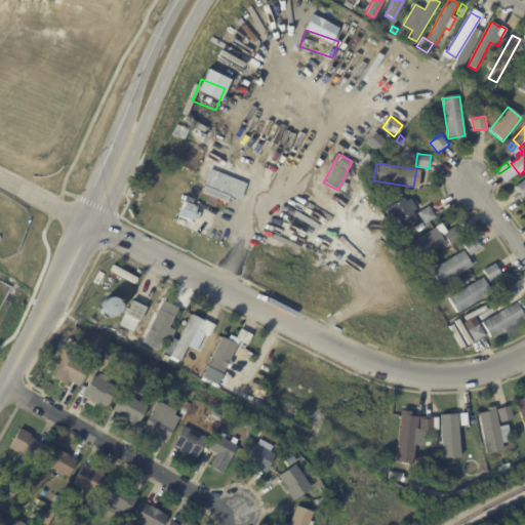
[(199,192),(225,202),(232,187),(206,175),(199,192)]
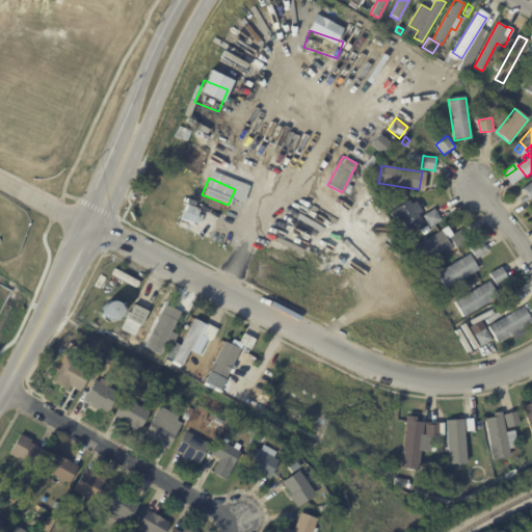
[(531,198),(530,201),(522,190),(531,182),(531,198)]
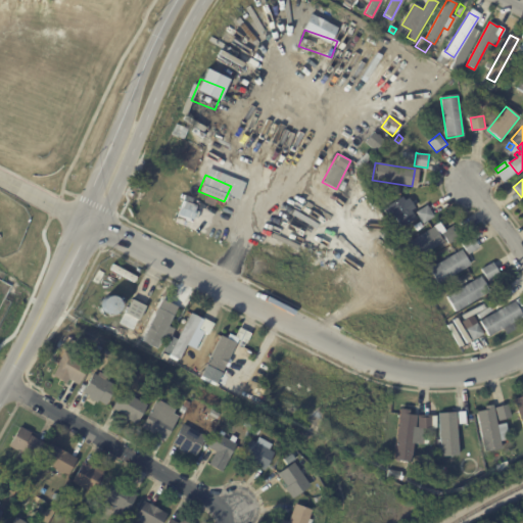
[(412,202),(416,208),(413,211),(417,219),(402,228),(388,206),(403,196),(408,204),(412,202)]
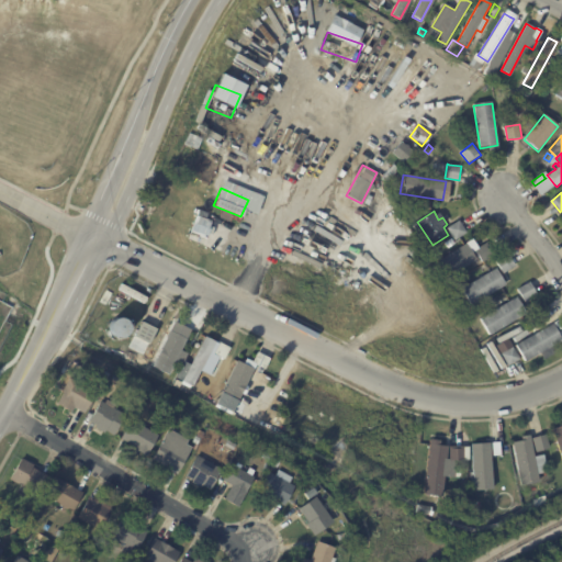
[(460,222),(468,233),(456,240),(447,228),(459,221),(460,222)]
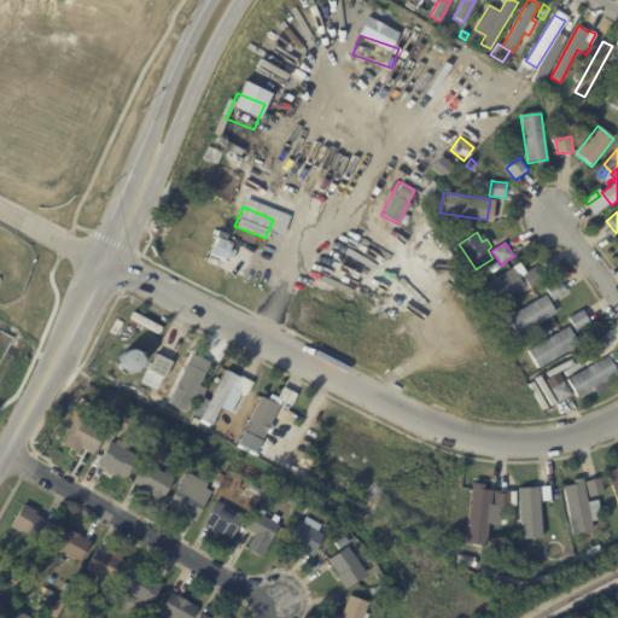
[(537,268),(544,280),(528,292),(524,287),(496,305),(484,287),(513,268),(519,275),(523,273),(524,274),(536,267),(537,268)]
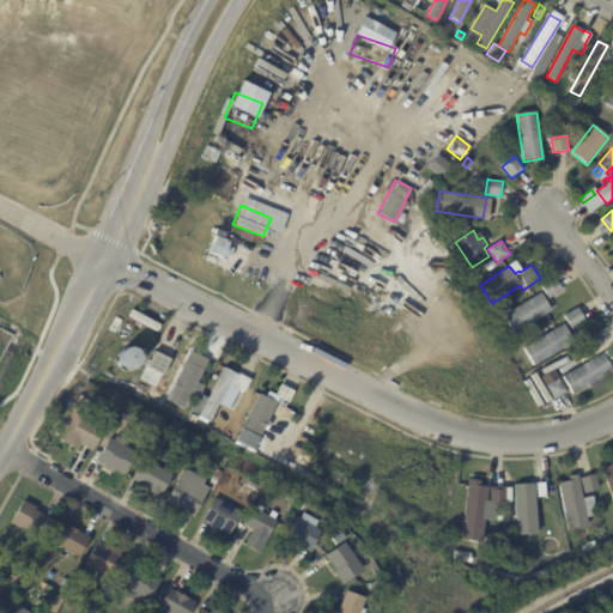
[(554,278),(563,290),(550,298),(541,285),(554,277),(554,278)]
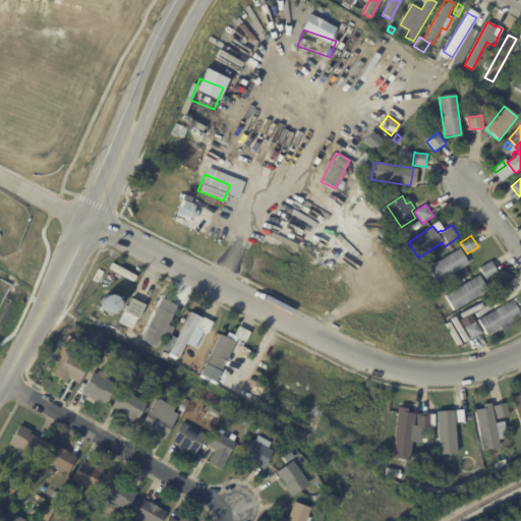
[(468,262),(469,265),(438,283),(428,268),(460,248),(468,262)]
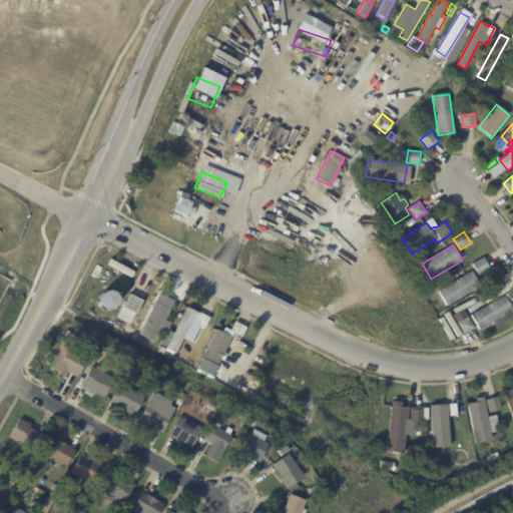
[(485,260),(490,269),(479,276),(473,264),(484,258),(485,260)]
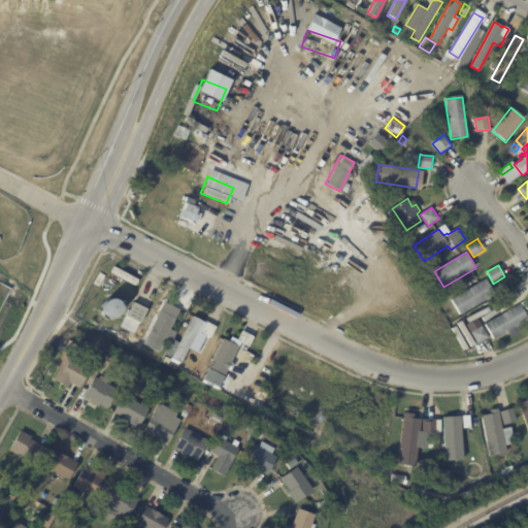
[(494,292),(495,294),(461,316),(452,300),(486,279),(494,292)]
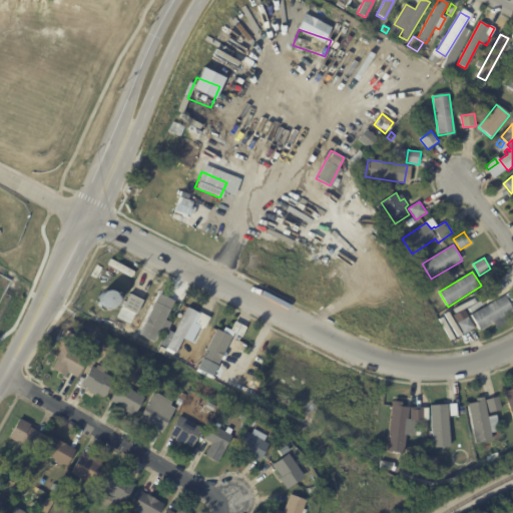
[(99,292),(98,307),(114,308),(114,292),(99,292)]
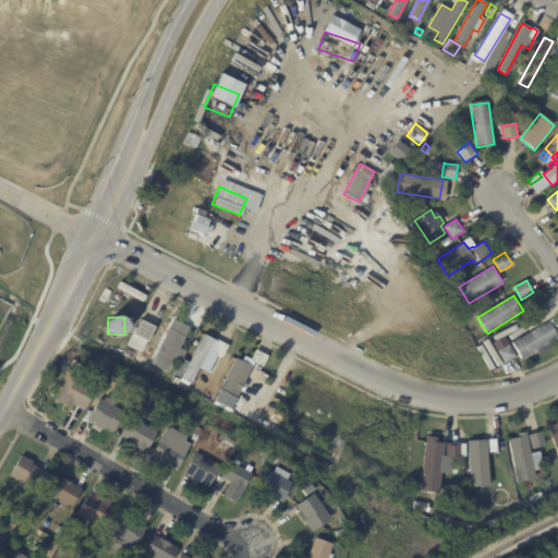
[(155,327),(165,331),(159,343),(150,339),(149,342),(134,335),(141,319),(155,327)]
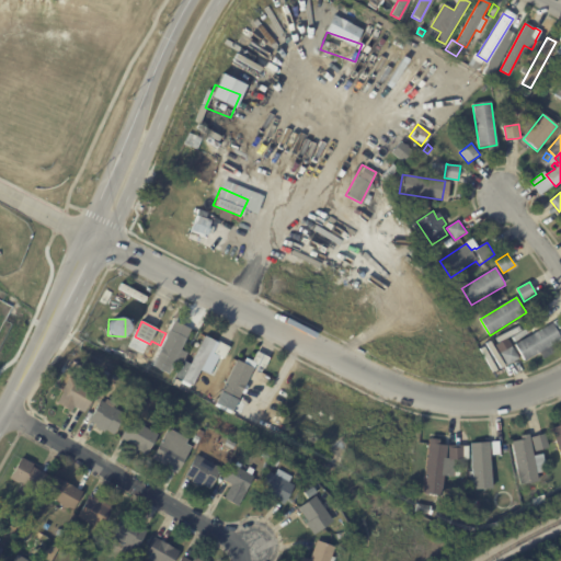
[(526,362),(525,362),(516,345),(552,323),(560,338),(560,340),(552,346),(556,353),(544,359),(540,353),(526,362)]
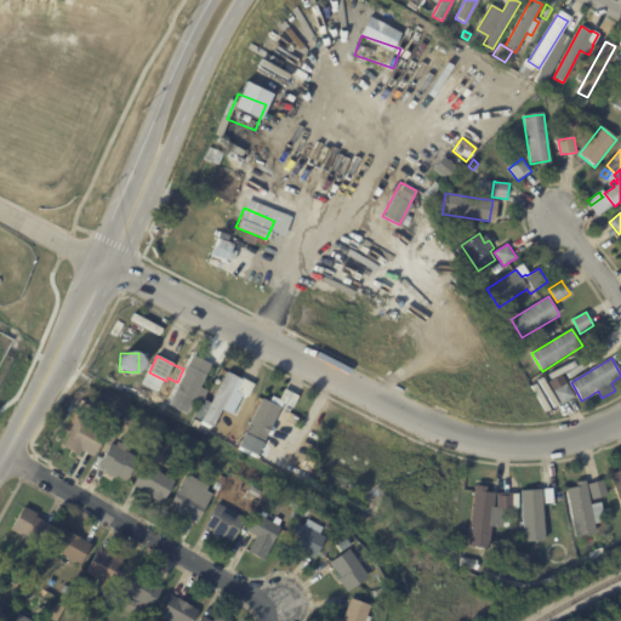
[(186,399),(199,370),(205,374),(192,402),(186,399)]
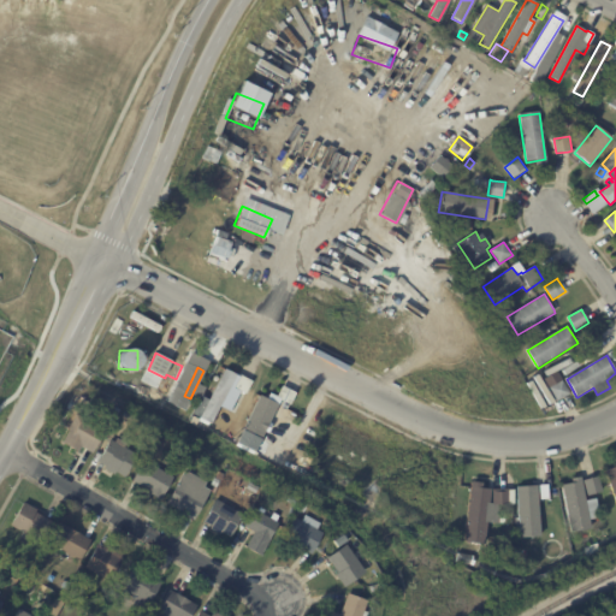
[(230,388),(211,425),(199,418),(224,369),(236,375),(230,388)]
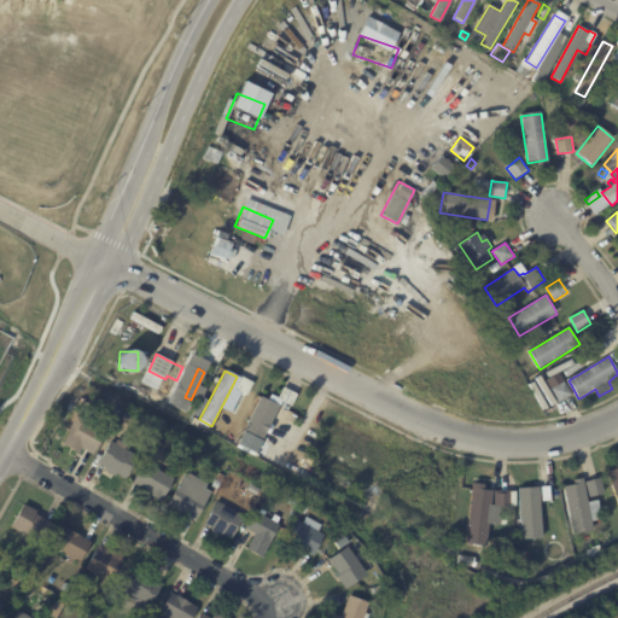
[(252,383),(254,384),(248,396),(234,389),(240,377),(252,383)]
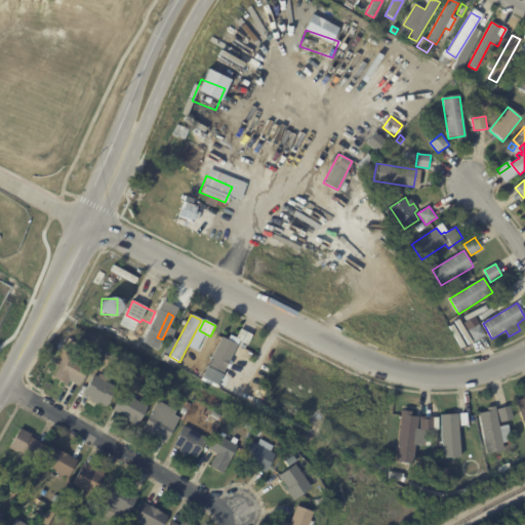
[(486,336),(475,342),(468,330),(479,324),(486,336)]
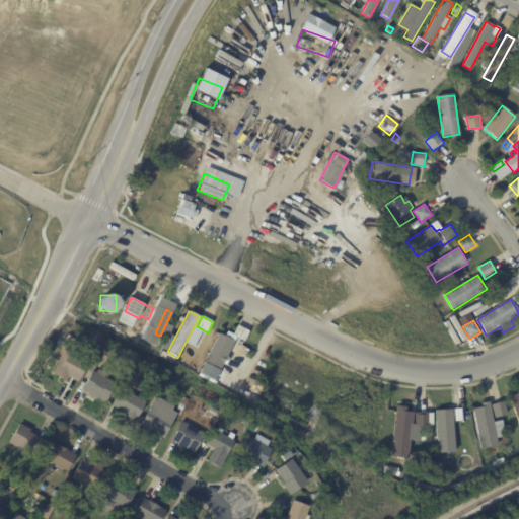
[(246,331),(249,332),(243,343),(232,337),(238,326),(246,331)]
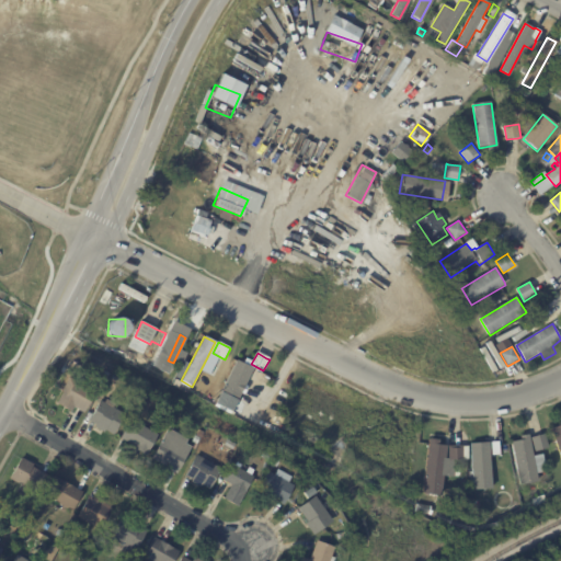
[(150,358),(162,365),(163,364),(173,371),(171,378),(159,369),(158,370),(147,365),(150,358)]
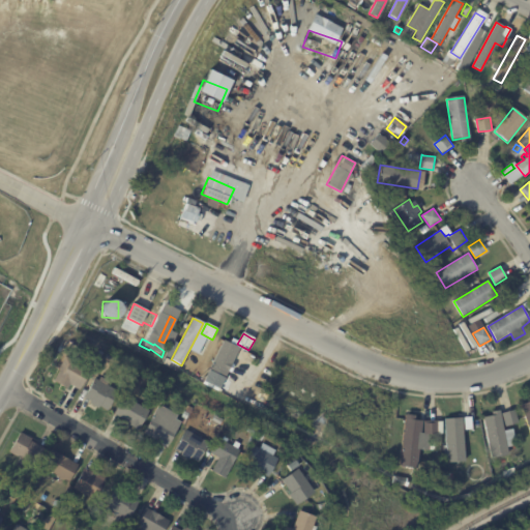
[(236,346),(240,348),(232,364),(237,367),(234,375),(228,372),(218,391),(203,384),(225,341),(236,346)]
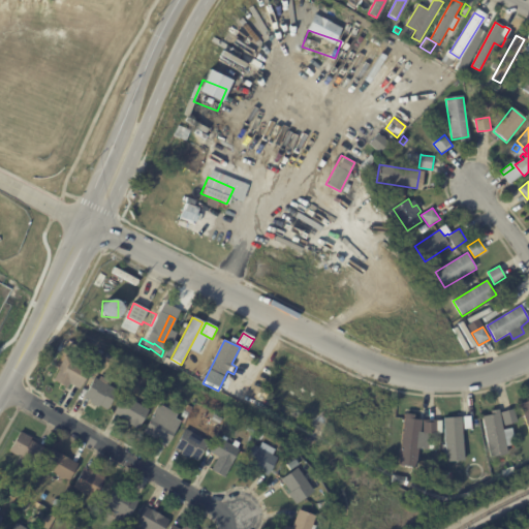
[(93,344),(100,347),(97,352),(91,349),(93,344)]
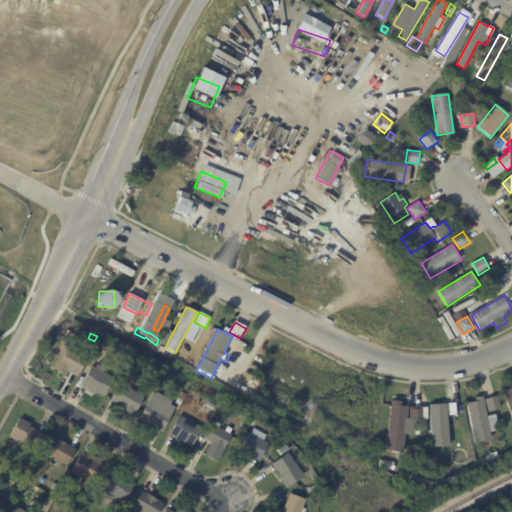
[(75,376),(68,372),(65,376),(51,368),(58,357),(57,356),(64,344),(88,358),(77,377),(75,376)]
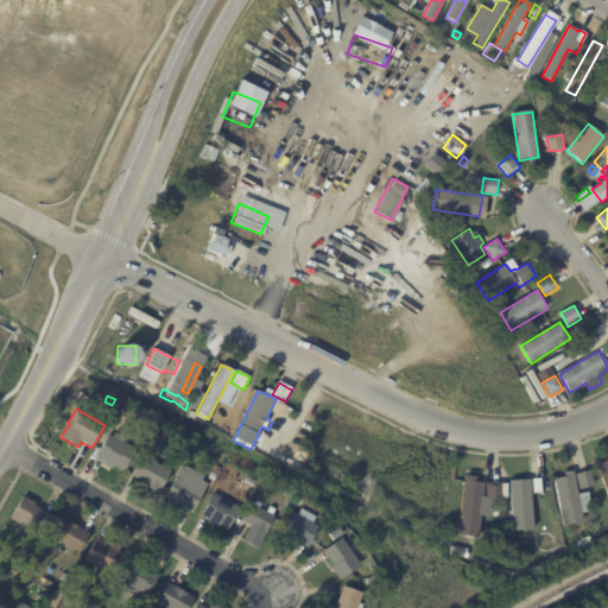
[(217,412),(225,416),(219,426),(213,423),(217,412)]
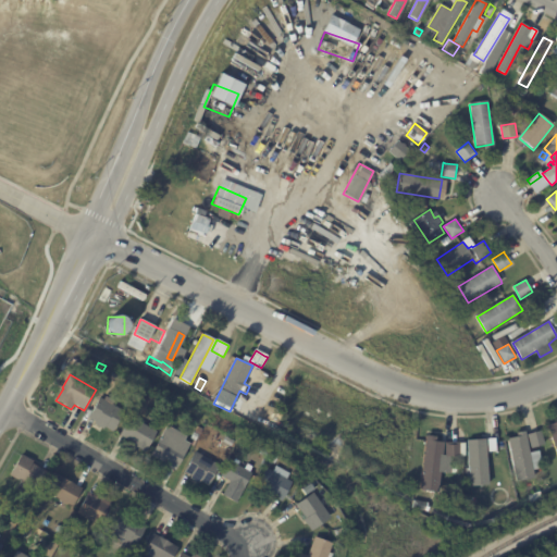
[(102,429),(94,424),(95,421),(88,418),(100,398),(103,400),(106,396),(114,401),(112,405),(124,411),(113,432),(104,428),(103,430),(102,429)]
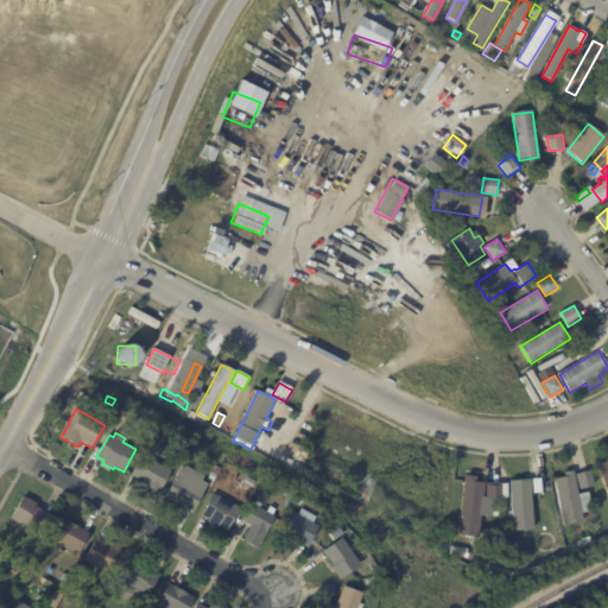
[(266,444),(278,450),(273,460),(263,454),(261,456),(254,451),(259,443),(266,447),(266,444)]
